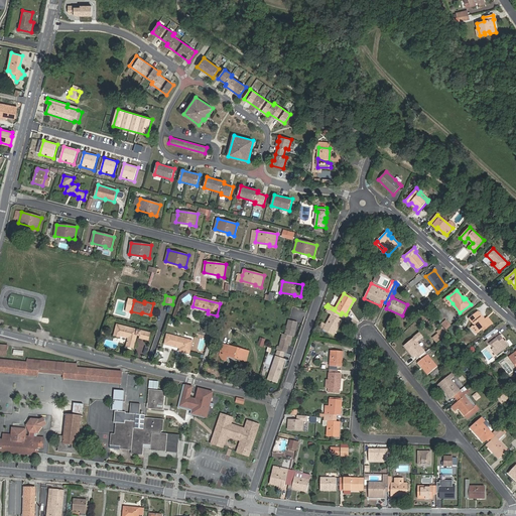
[(341,314),(328,307),(326,310),(332,314),(323,330),(333,336),(343,319),(339,317),(341,314)]
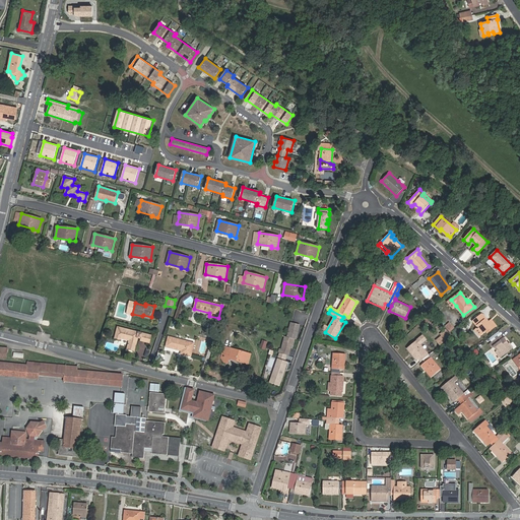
[(489,322),(481,314),(472,321),(478,328),(477,328),(481,334),(492,327),(493,328),(496,326),(492,320),(489,322)]
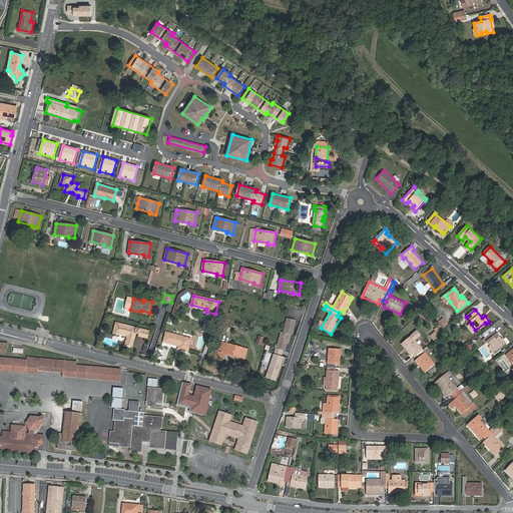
[(448,323),(444,319),(439,322),(444,327),(448,323)]
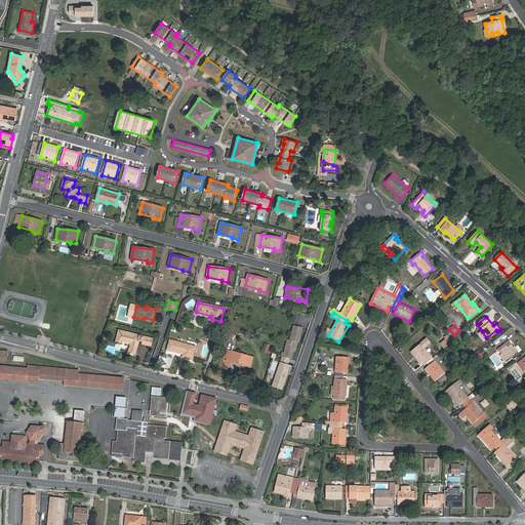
[(299,334),(300,329),(293,327),(290,341),(295,344),(297,344),(298,340),(299,340),(301,334),(299,334)]
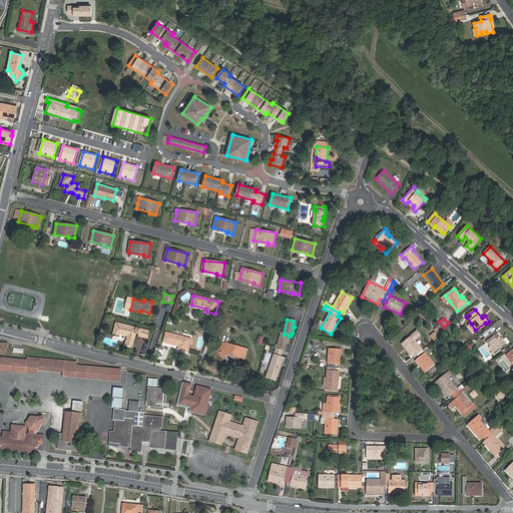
[(148,339),(149,331),(116,323),(113,335),(119,336),(119,334),(127,336),(125,345),(132,347),(136,334),(139,334),(138,336),(148,339)]
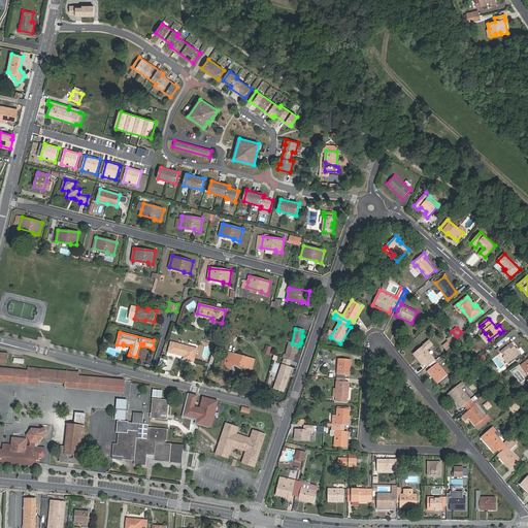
[(468,339),(463,333),(459,336),(463,342),(468,339)]
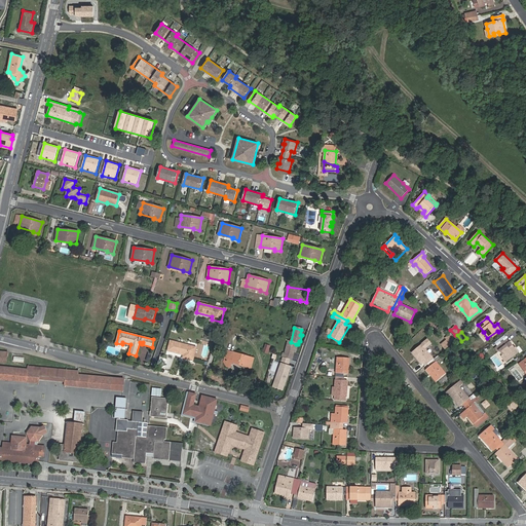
[(456,339),(451,333),(445,338),(450,344),(456,339)]
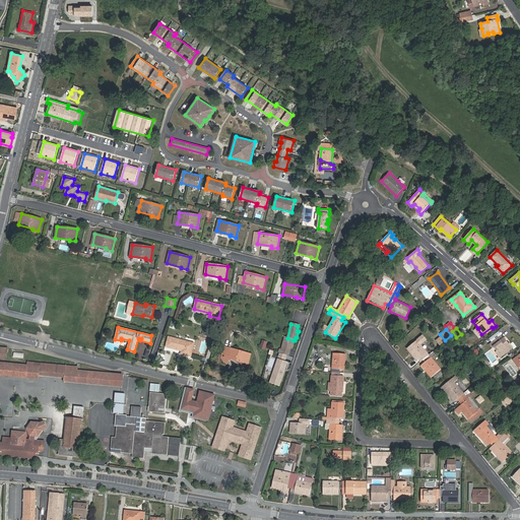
[(500,358),(513,347),(510,343),(509,344),(504,338),(503,338),(501,335),(489,344),(492,347),(494,346),(498,351),(496,352),(500,358)]
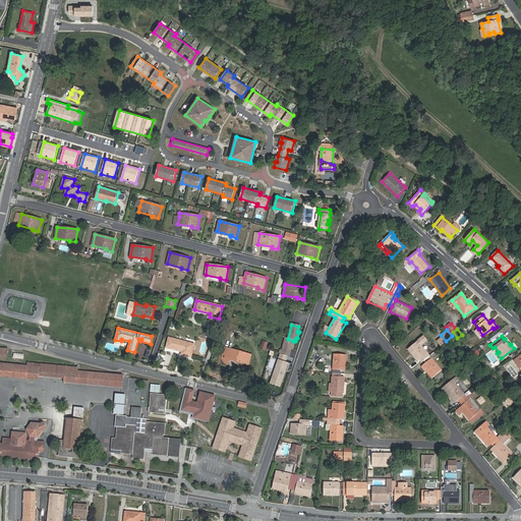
[(190,356),(193,344),(169,338),(167,348),(182,352),(182,354),(190,356)]
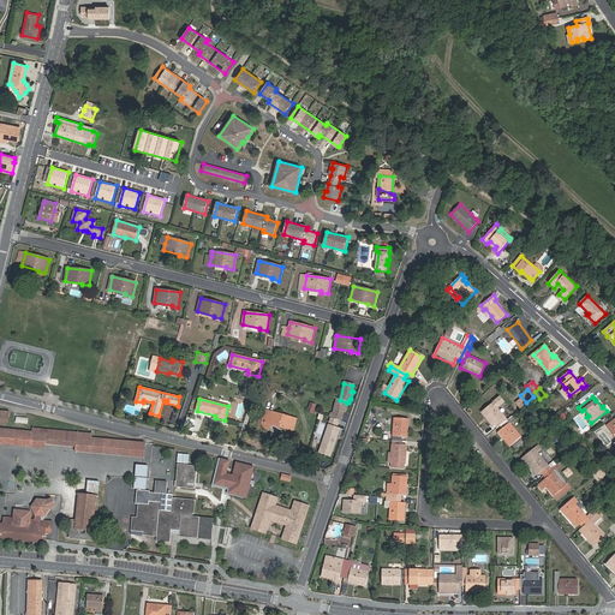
[(345,408),(346,402),(340,400),(336,400),(333,415),(330,415),(329,418),(332,418),(338,421),(340,416),(342,416),(344,408),(345,408)]
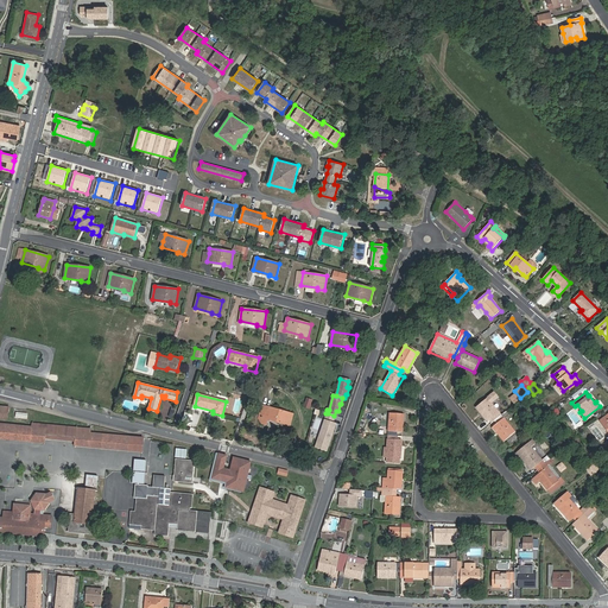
[(188,400),(181,398),(175,418),(181,420),(188,400)]
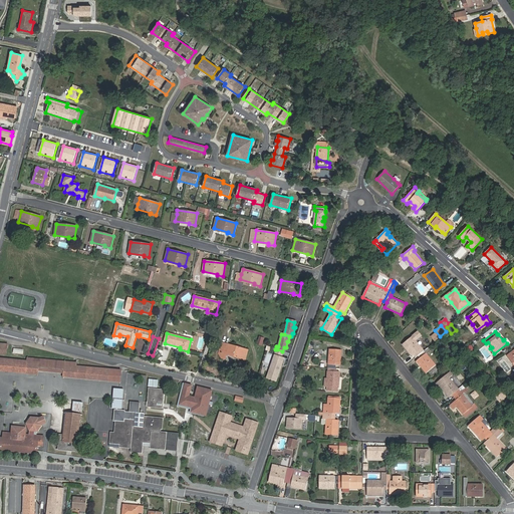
[(416,353),(418,355),(424,351),(412,336),(403,344),(407,349),(410,347),(415,353),(416,353)]
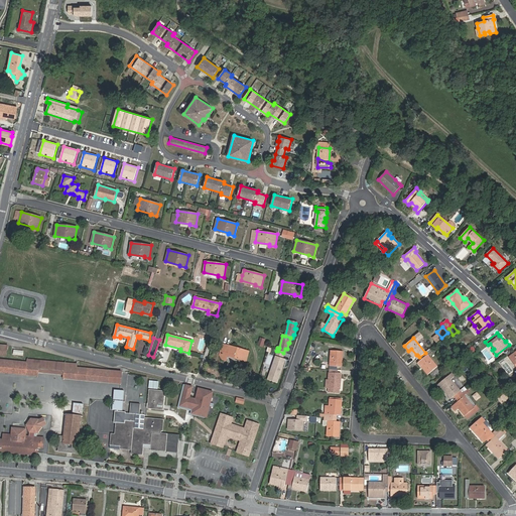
[(0,372),(38,377),(40,361),(28,360),(27,362),(0,359),(0,356),(7,357),(7,351),(9,351),(9,346),(0,344),(0,372)]
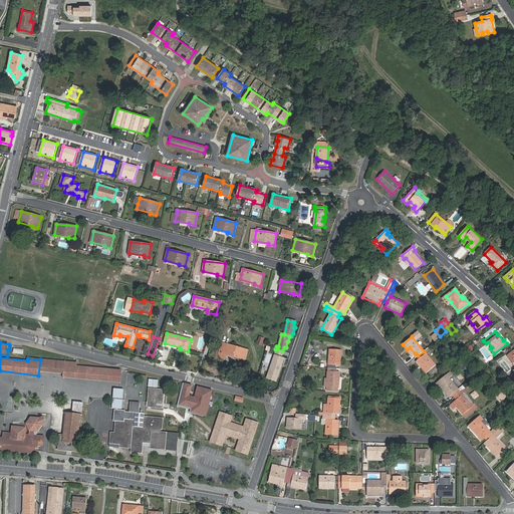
[(220,352),(226,354),(245,359),(248,350),(222,342),(220,352)]
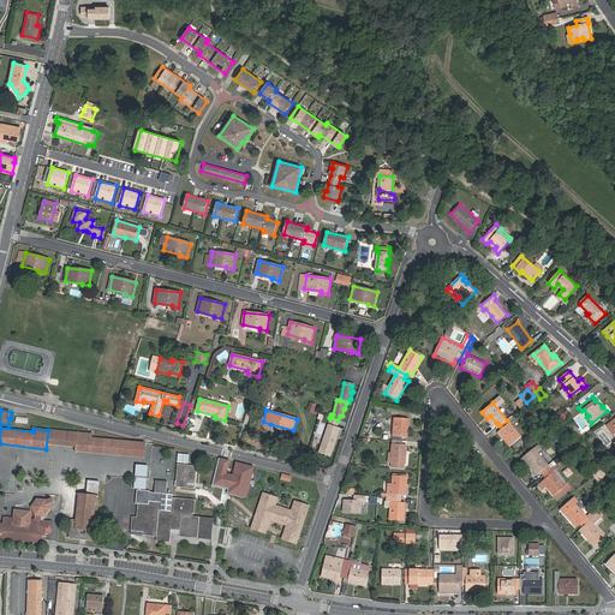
[(493,427),(496,423),(490,416),(487,418),(493,427)]
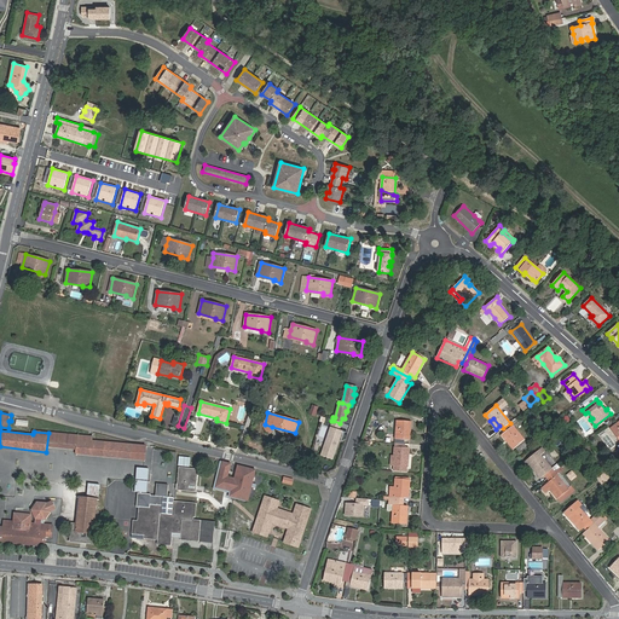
[(510,423),(503,428),(505,432),(504,432),(512,440),(508,443),(513,449),(525,439),(513,427),(519,422),(515,418),(510,423)]
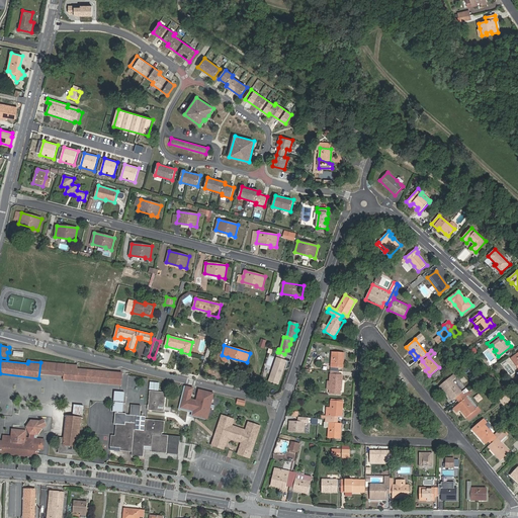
[(332,351),(331,370),(338,370),(338,367),(339,367),(339,361),(344,361),(344,352),(332,351)]
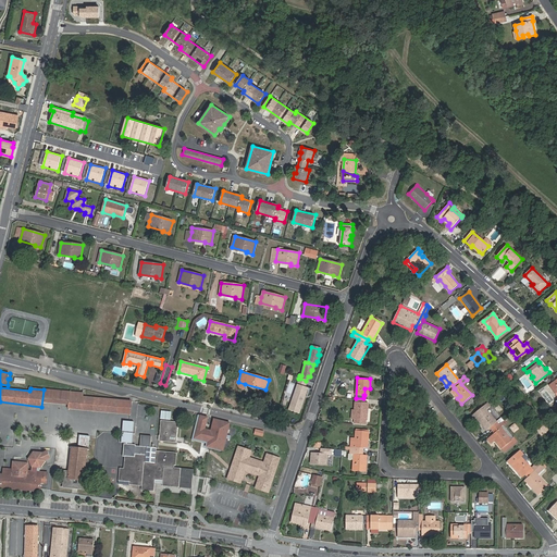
[(289,409),(299,413),(308,388),(297,384),(289,409)]
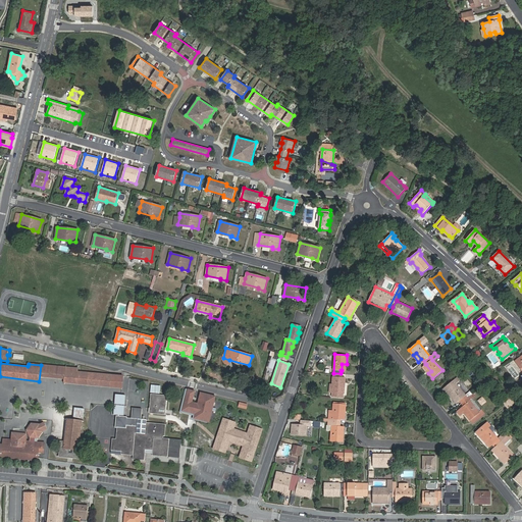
[(422,367),(428,373),(431,371),(425,364),(422,367)]
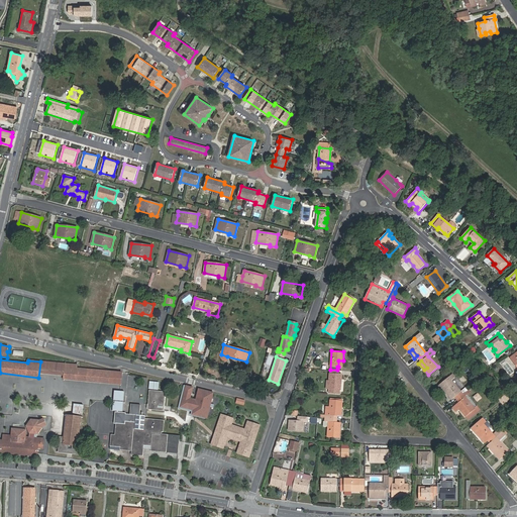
[(40,362),(39,374),(64,376),(65,364),(40,362)]
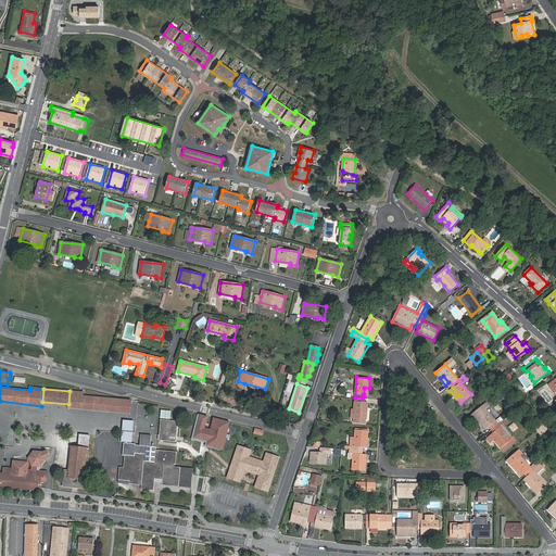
[(83,392),(70,391),(68,404),(68,407),(121,412),(129,413),(130,401),(83,396),(83,392)]
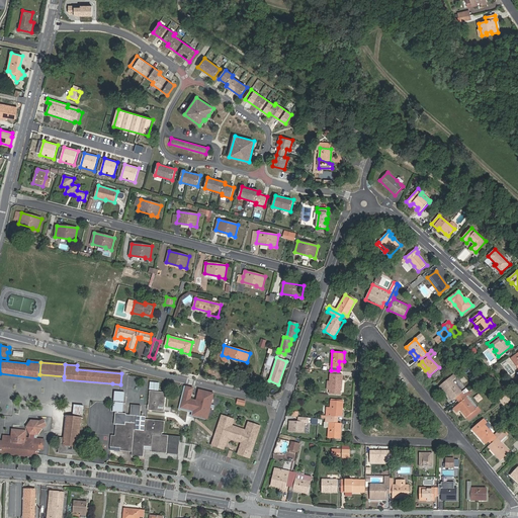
[(338,370),(331,370),(329,390),(341,391),(342,381),(338,380),(338,374),(338,370)]
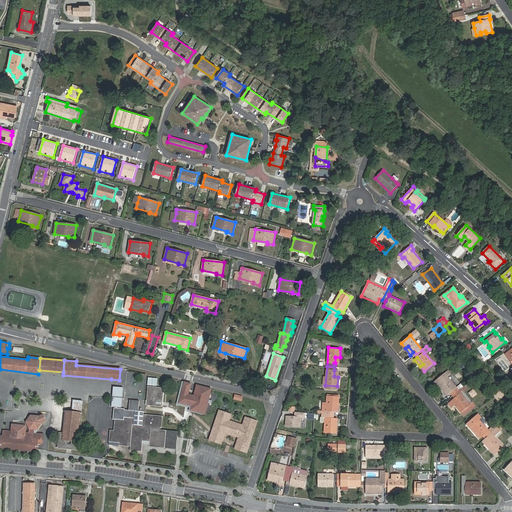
[(452,396),(463,387),(461,383),(456,387),(447,376),(437,384),(447,396),(450,393),(452,396)]
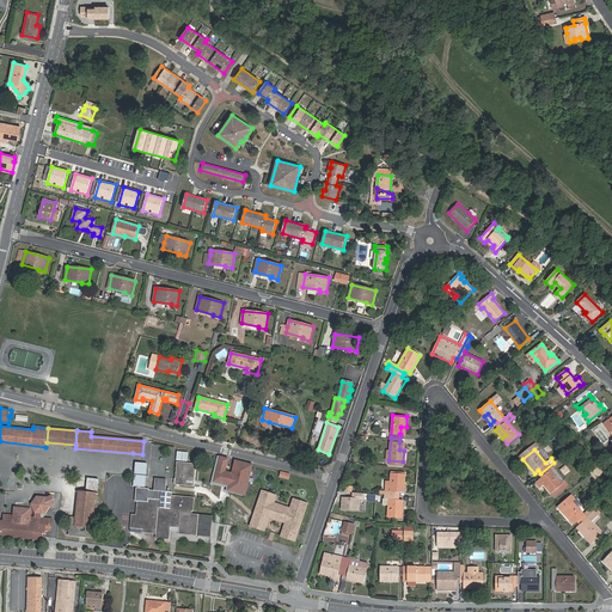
[(176,460),(187,461),(188,453),(177,452),(176,460)]
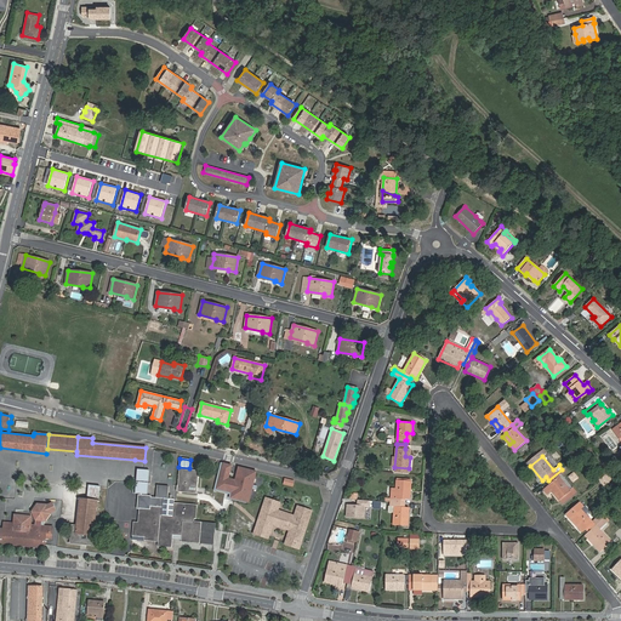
[(216,488),(223,462),(221,462),(214,490),(231,495),(232,493),(216,488)]
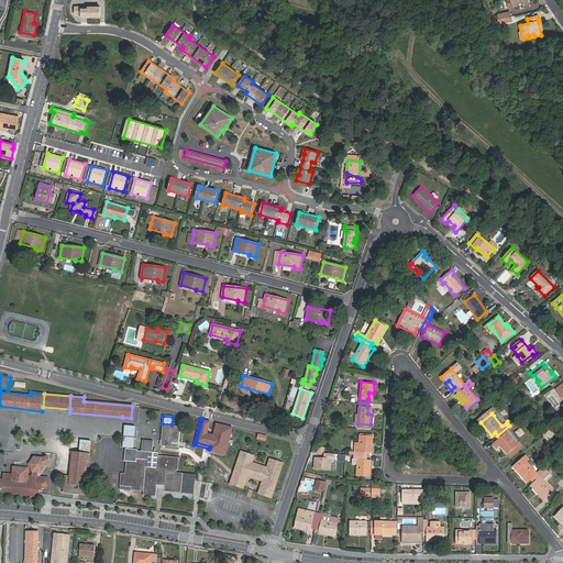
[(124,438),(135,438),(136,427),(125,426),(124,438)]
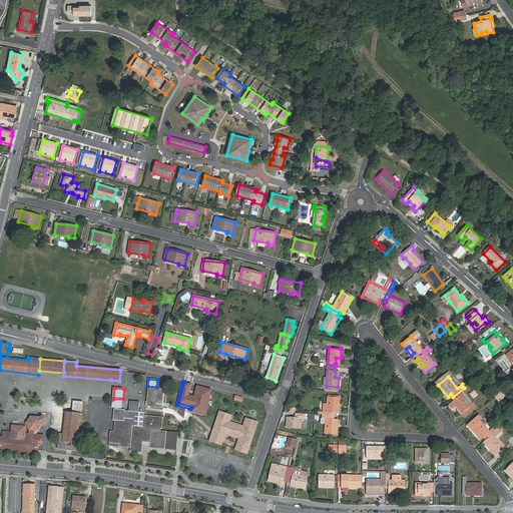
[(154,402),(161,403),(162,389),(149,388),(148,402),(146,402),(146,406),(153,407),(154,402)]
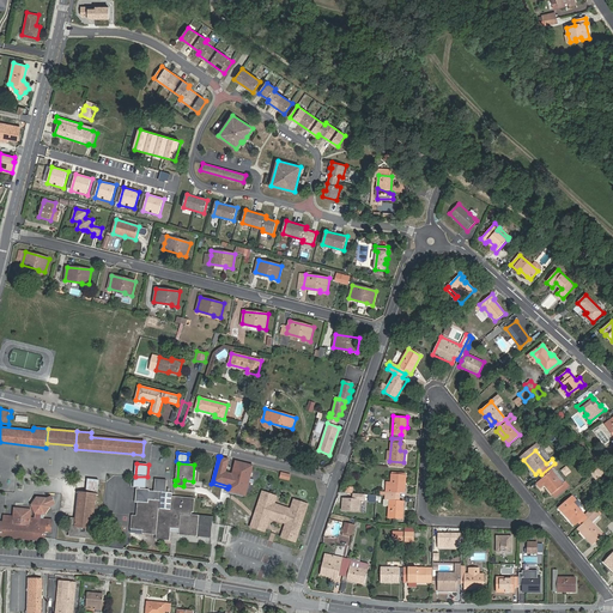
[(557,466),(554,463),(541,474),(544,477),(536,483),(540,489),(545,485),(552,495),(553,493),(556,497),(569,486),(565,481),(563,484),(552,471),(557,466)]
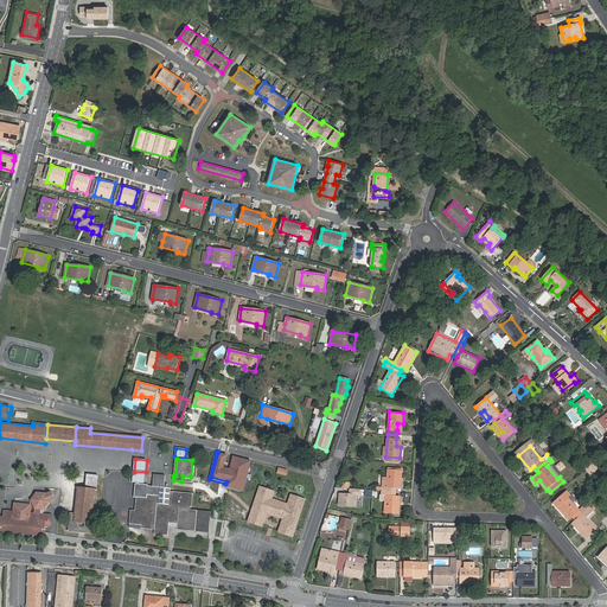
[(566,467),(561,461),(555,466),(560,472),(566,467)]
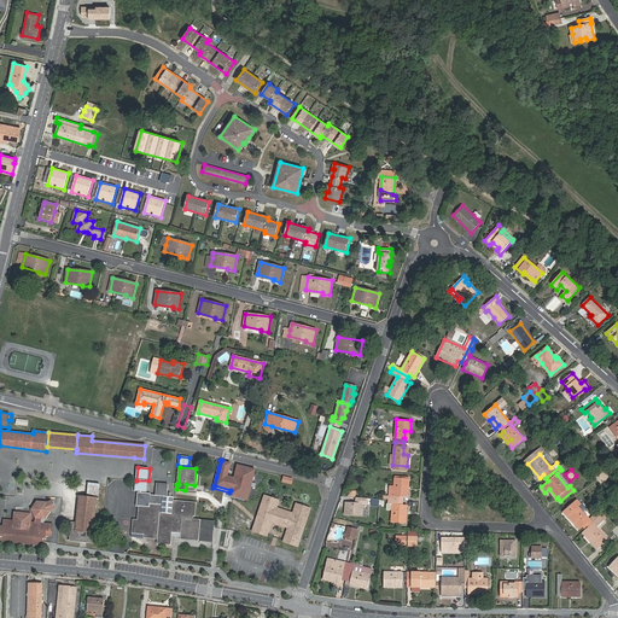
[(608,477),(604,471),(598,477),(602,482),(608,477)]
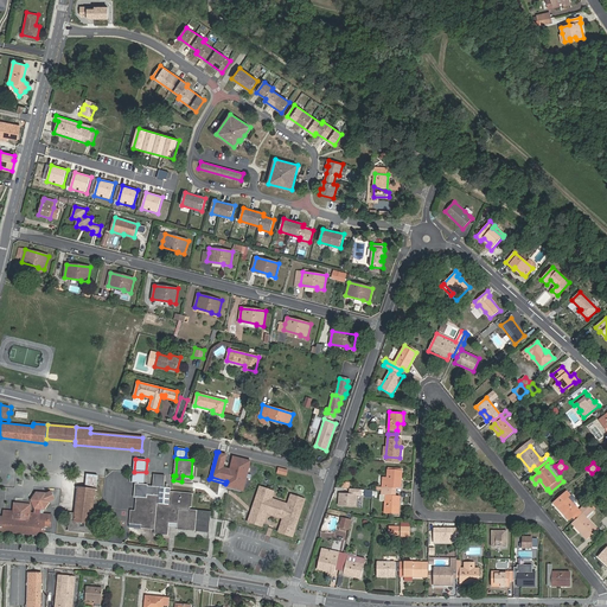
[(381,491),(395,492),(396,489),(401,489),(402,470),(388,468),(387,478),(382,477),(382,487),(376,486),(376,490),(381,491)]
